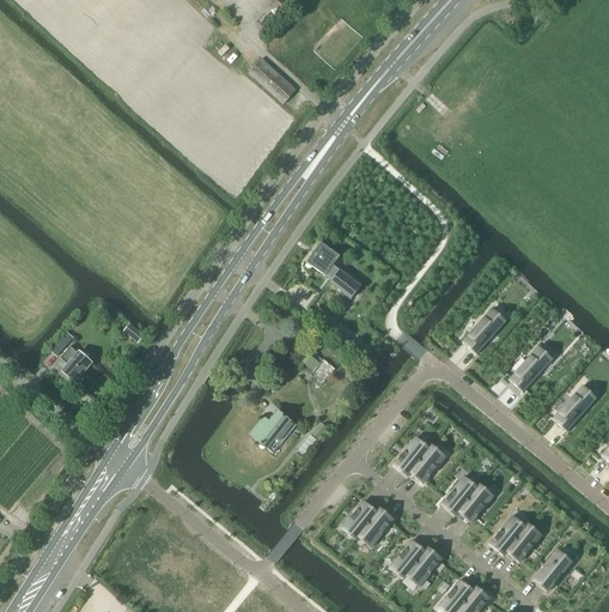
[(265,59),(251,73),(286,104),(298,90),(265,59)]
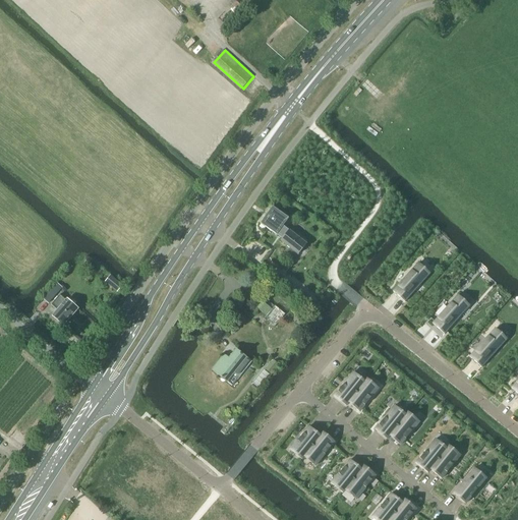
[(279,233),(285,224),(290,217),(275,207),(264,223),(279,233)]
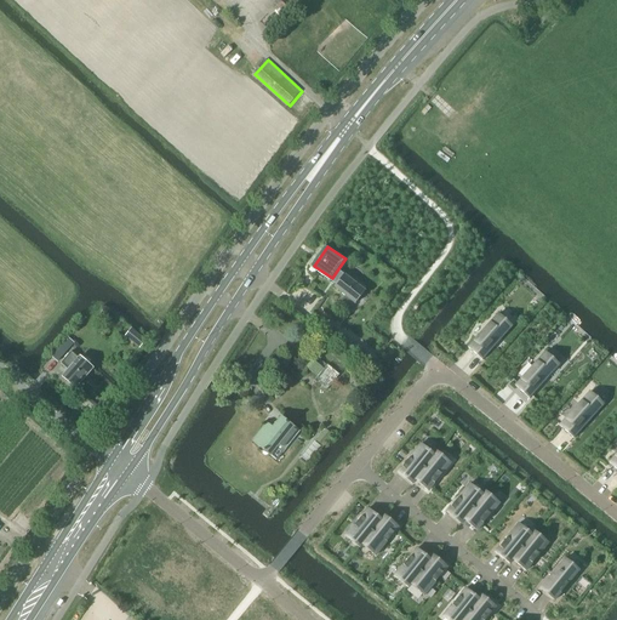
[(340,267),(332,278),(338,283),(337,285),(358,301),(369,289),(347,272),(340,267)]
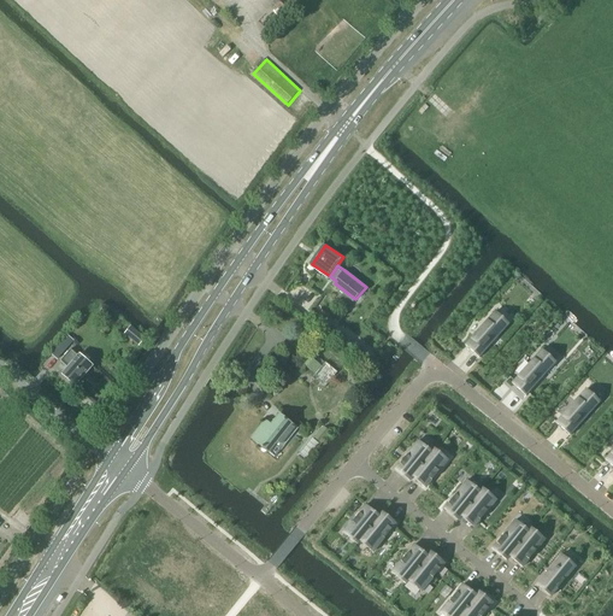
[(497,308),(467,341),(481,355),(512,320),(497,308)]
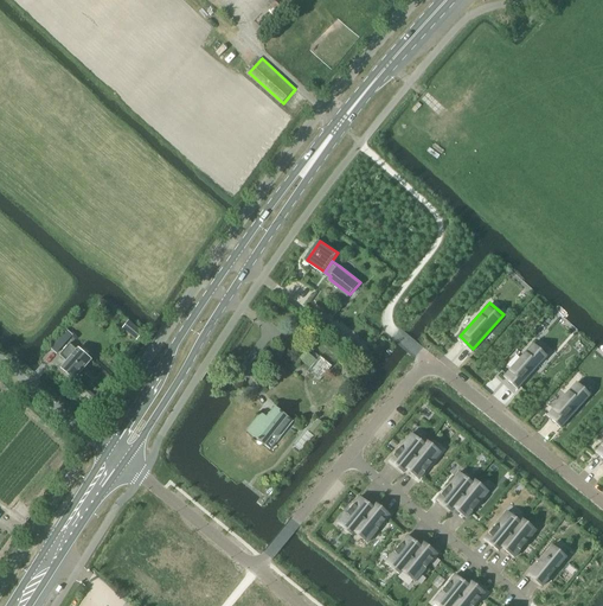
[(106,326),(114,316),(108,312),(100,323),(106,326)]
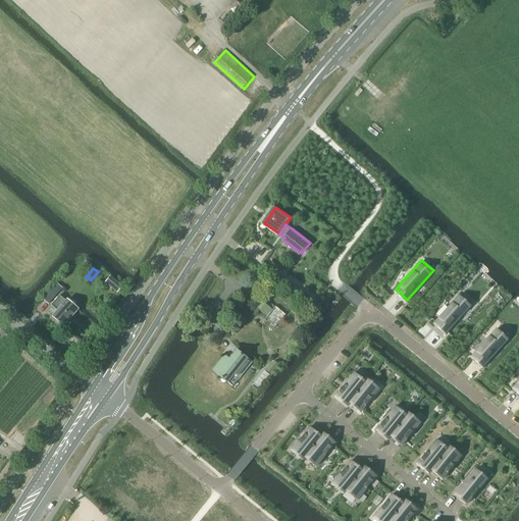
[(124,284),(113,275),(108,281),(119,292),(124,284)]
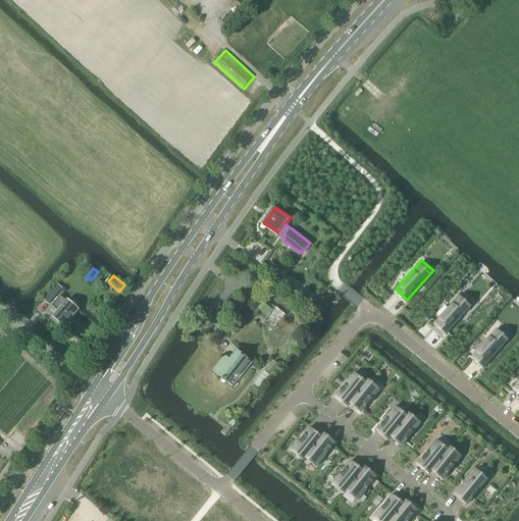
[(65,289),(59,283),(46,300),(51,304),(65,289)]
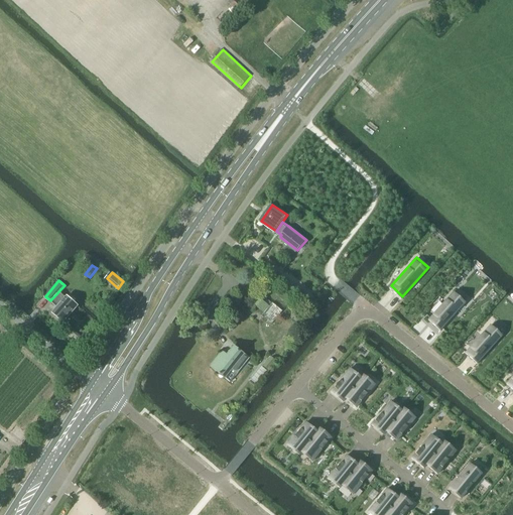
[(307,292),(295,282),(291,287),(303,297),(307,292)]
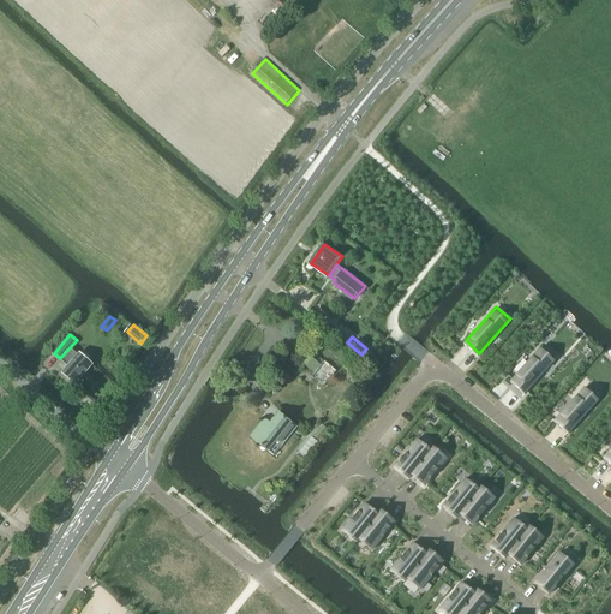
[(543,345),(513,379),(526,392),(557,357),(543,345)]
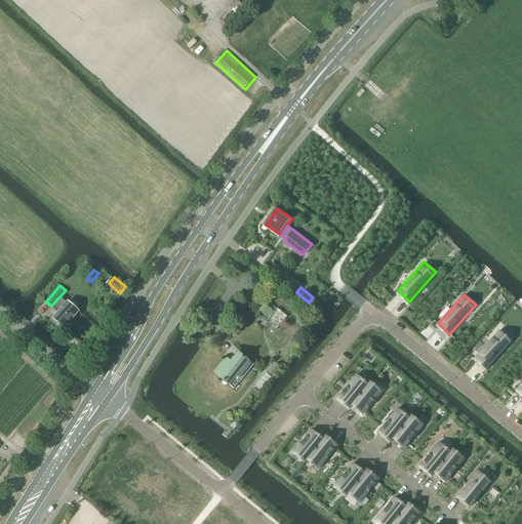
[(70,299),(68,301),(63,296),(53,307),(59,312),(54,317),(67,328),(82,311),(70,299)]
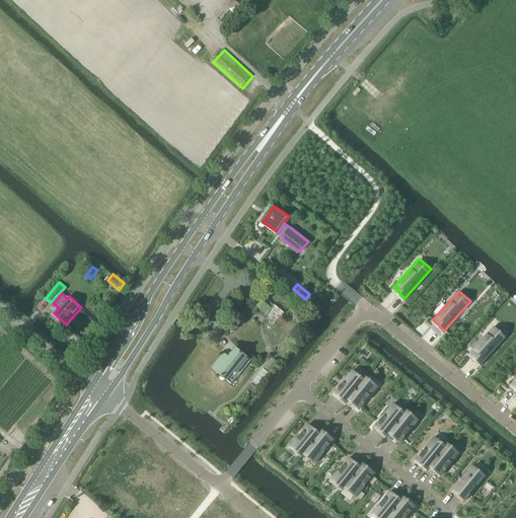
[(264,299),(263,299),(258,305),(269,313),(266,317),(276,325),(287,312),(276,303),(273,307),(264,299)]
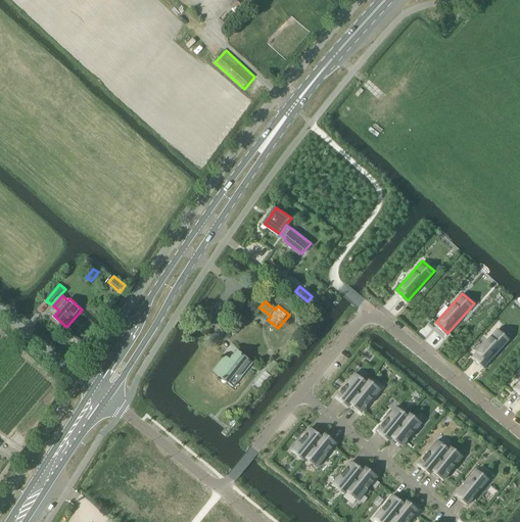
[(502,326),(476,354),(487,365),(487,366),(514,336),(502,326)]
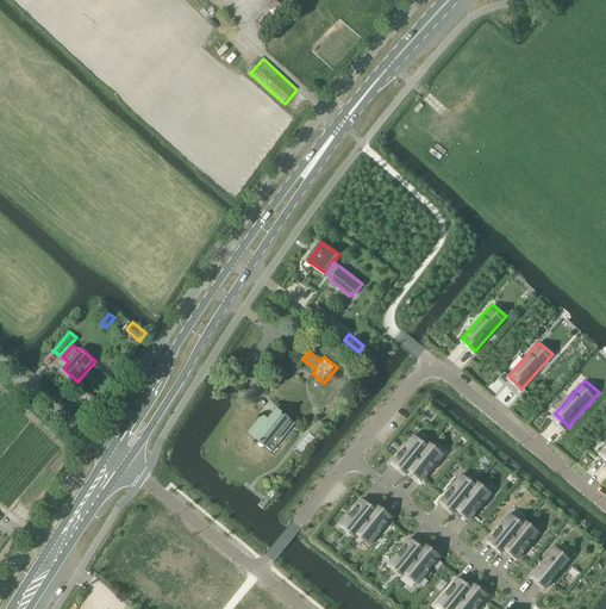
[(266,415),(251,432),(268,446),(276,436),(281,440),(297,422),(279,409),(270,418),(266,415)]
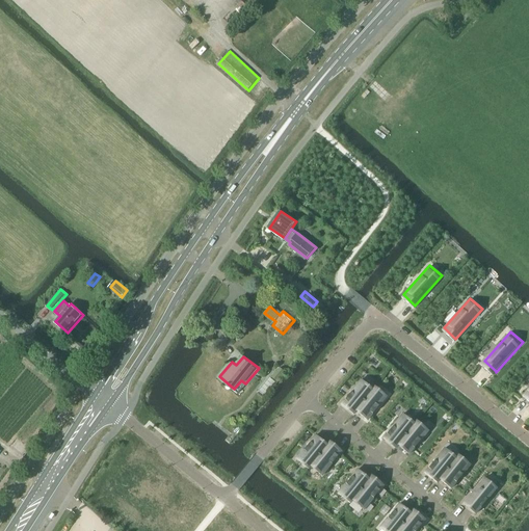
[(288,371),(283,367),(279,371),(284,375),(288,371)]
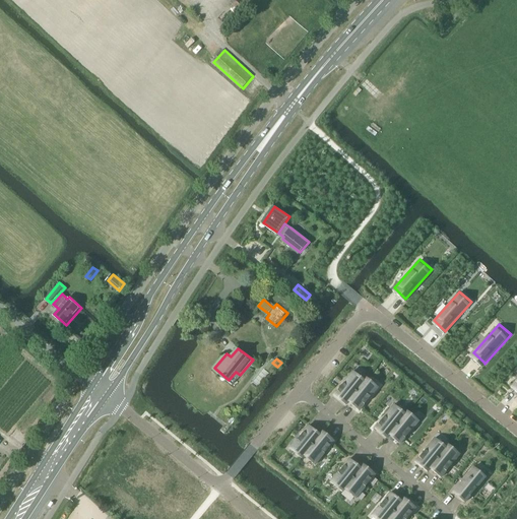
[(263,374),(270,380),(275,374),(268,368),(263,374)]
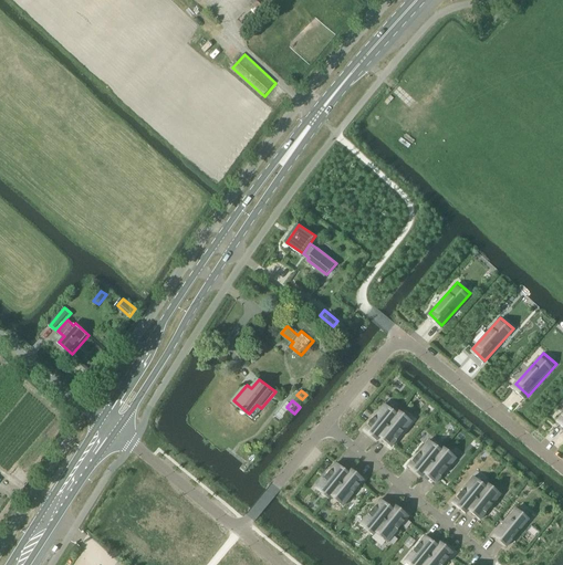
[(363,427),(376,438),(378,435),(397,411),(385,401),(363,427)]
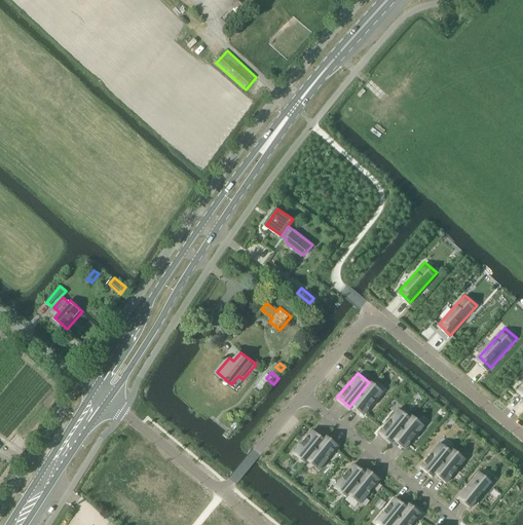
[(351,404),(364,413),(383,389),(371,379),(369,382),(351,404)]
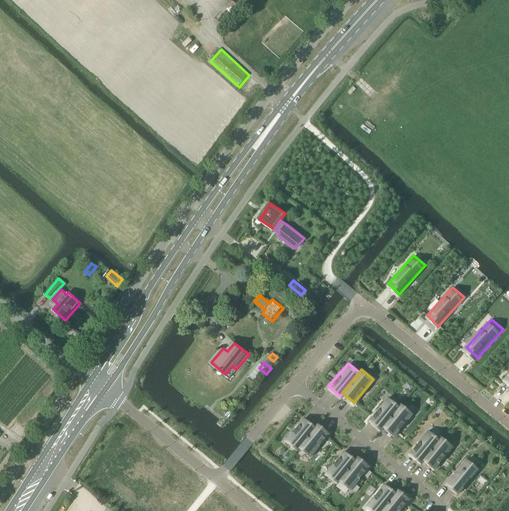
[(368,420),(380,430),(383,426),(399,406),(388,396),(368,420)]
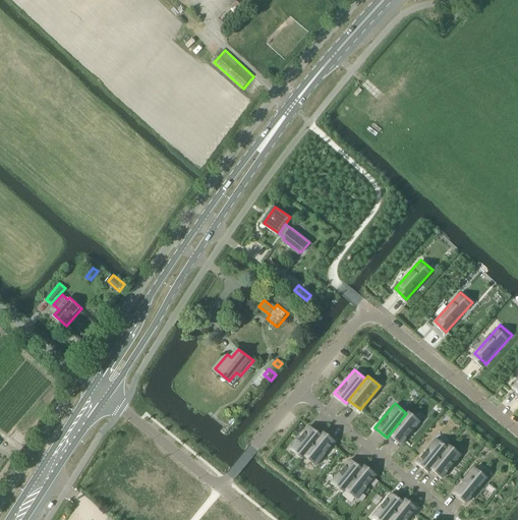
[(390,434),(401,444),(420,419),(409,410),(406,413),(390,434)]
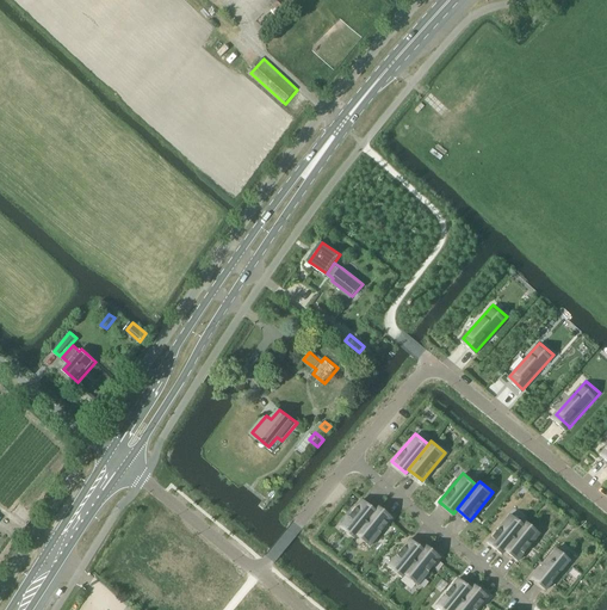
[(355,533),(376,509),(361,497),(339,525),(353,536),(355,533)]
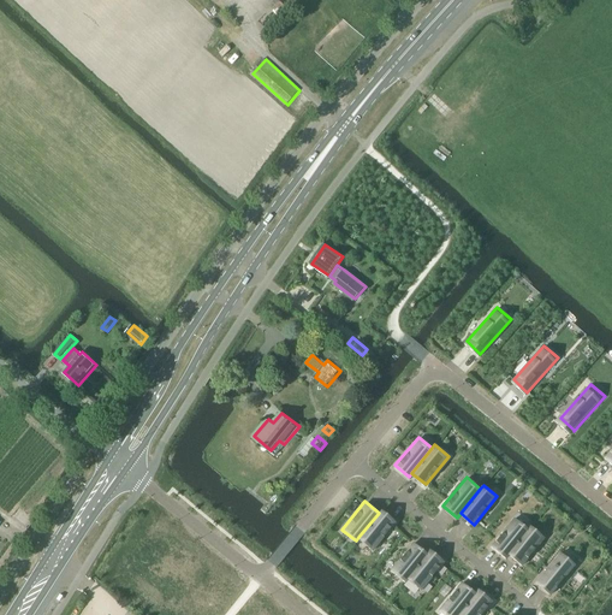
[(379,513),(358,537),(372,549),(396,520),(381,509),(379,513)]
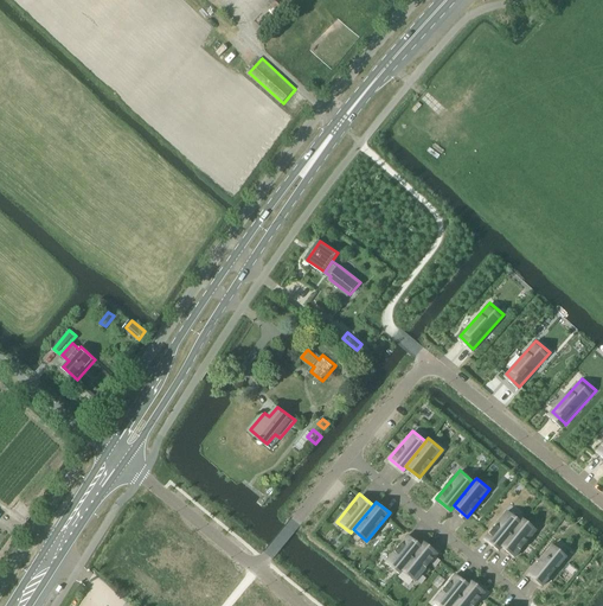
[(485,538),(499,549),(501,546),(521,521),(508,510),(485,538)]
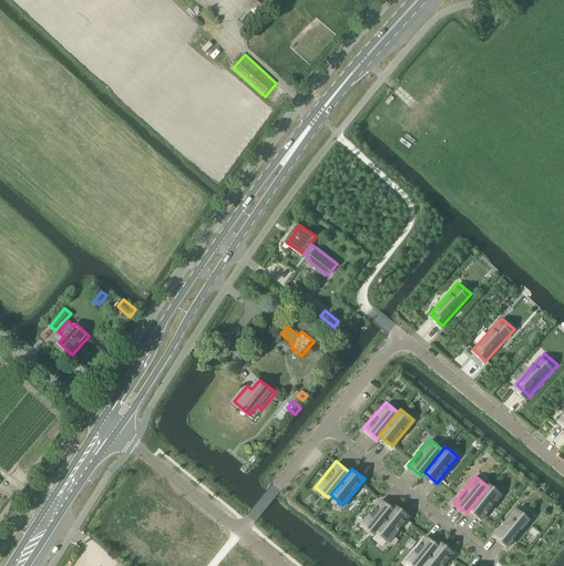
[(488,486),(469,510),(482,521),(503,494),(490,483),(488,486)]
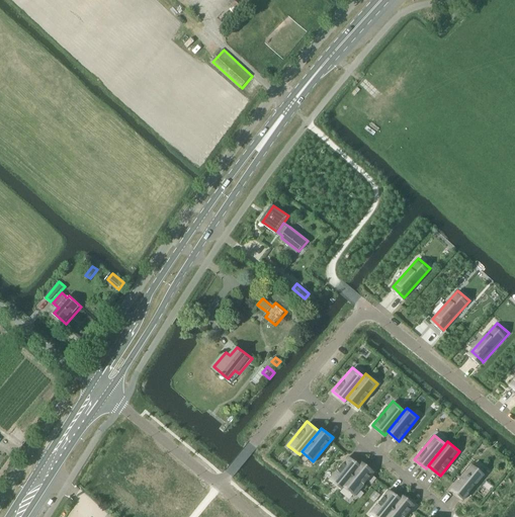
[(343,486),(359,464),(348,455),(329,479),(340,489),(343,486)]
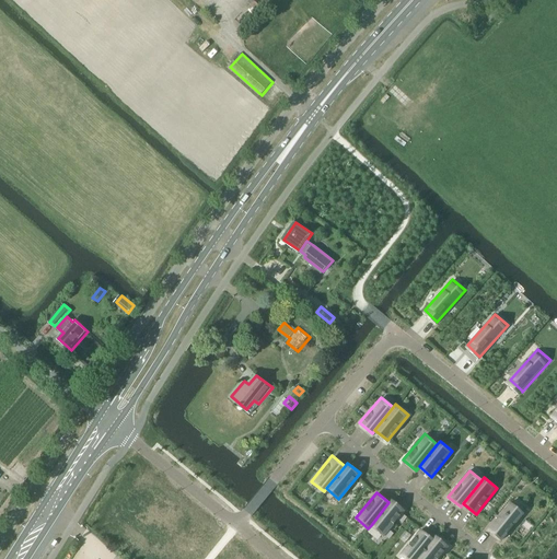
[(389,502),(371,525),(383,535),(405,510),(392,499),(389,502)]
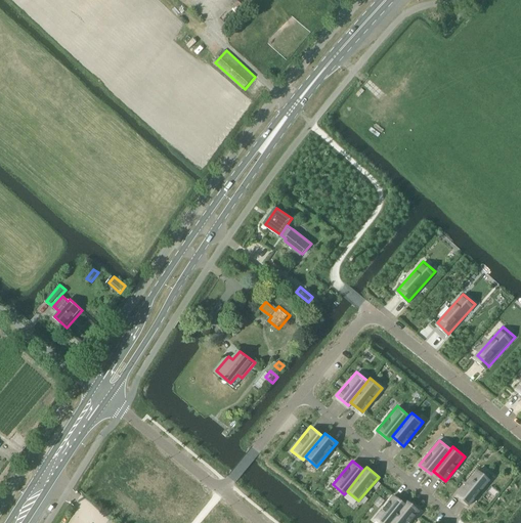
[(478,470),(457,495),(469,507),(491,480),(478,470)]
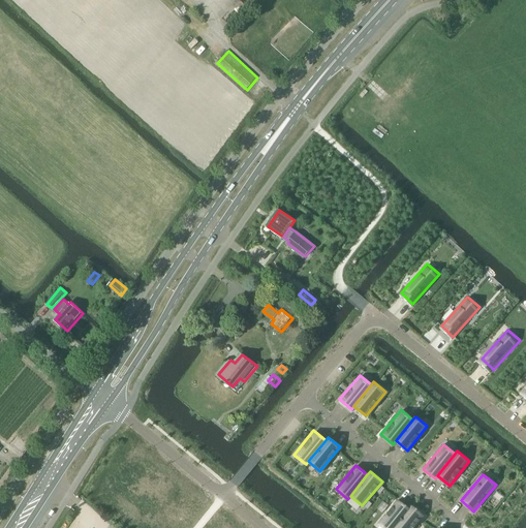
[(394,527),(409,509),(397,499),(377,524),(382,527),(394,527)]
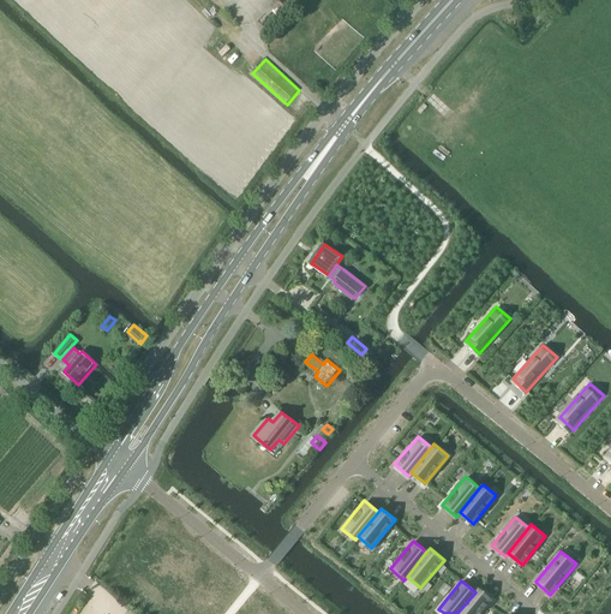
[(457,613),(480,613),(492,600),(478,588),(475,592),(457,613)]
